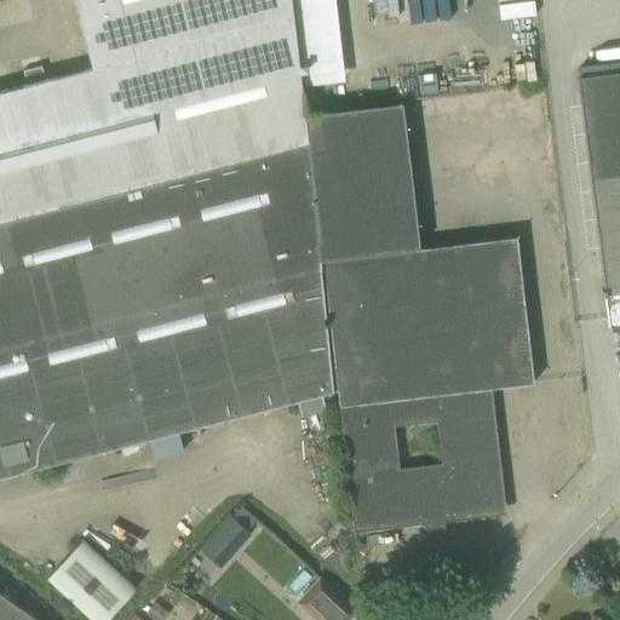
[(26,86),(0,91),(0,477),(296,401),(300,418),(323,412),(320,395),(334,390),(304,115),(292,17),(290,0),(72,0),(90,69),(44,80),(41,67),(30,69),(22,72),(26,86)]
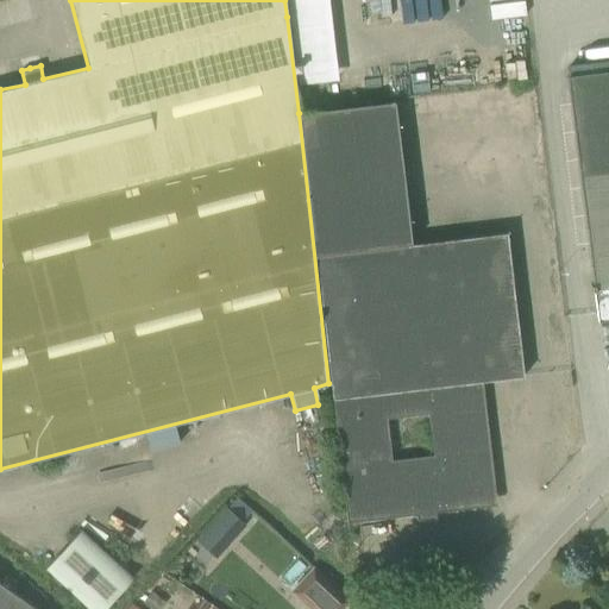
[(608,70),(566,76),(581,189),(585,226),(592,284),(590,286),(591,292),(594,292),(597,320),(608,318),(608,70)]
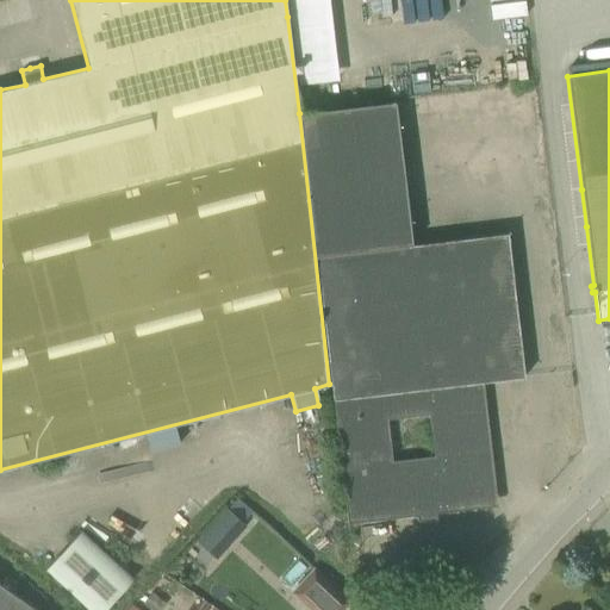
[(524,378),(506,234),(483,237),(411,246),(394,101),(299,113),(329,384),(344,500),(347,524),(348,524),(348,518),(402,512),(403,517),(417,516),(416,509),(435,508),(436,514),(449,512),(449,506),(491,502),(478,394),(484,393),(483,383),(524,378)]
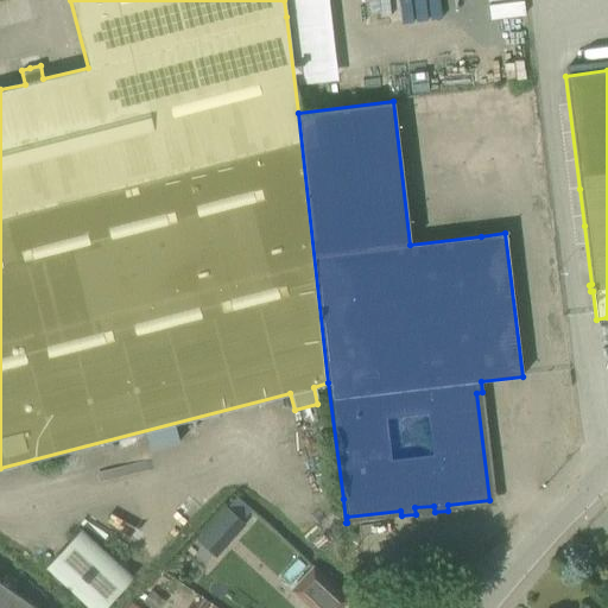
[(230,494),(221,505),(232,514),(241,504),(230,494)]
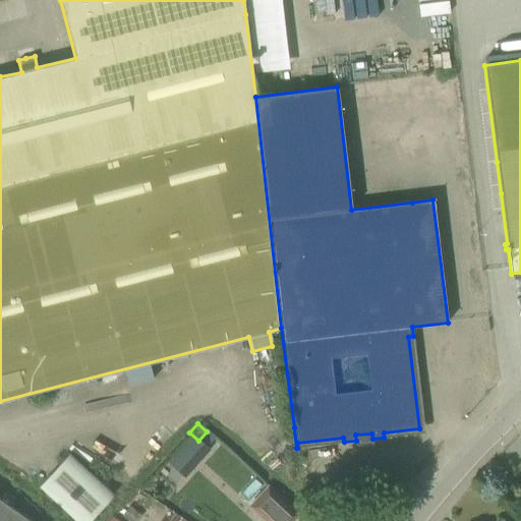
[(36,487),(71,520),(88,520),(114,495),(69,453),(36,487)]
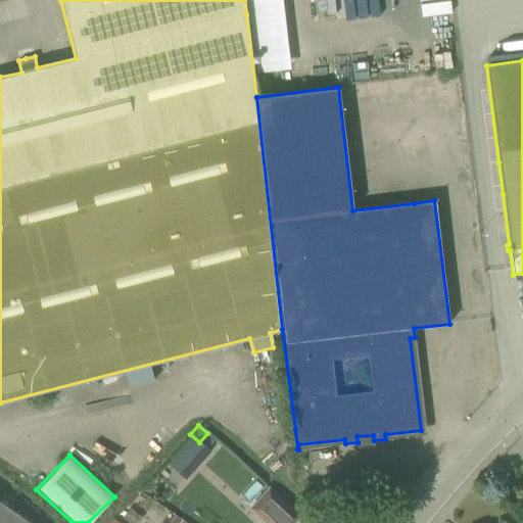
[(292,522),(299,517),(269,488),(250,509),(266,522),(292,522)]
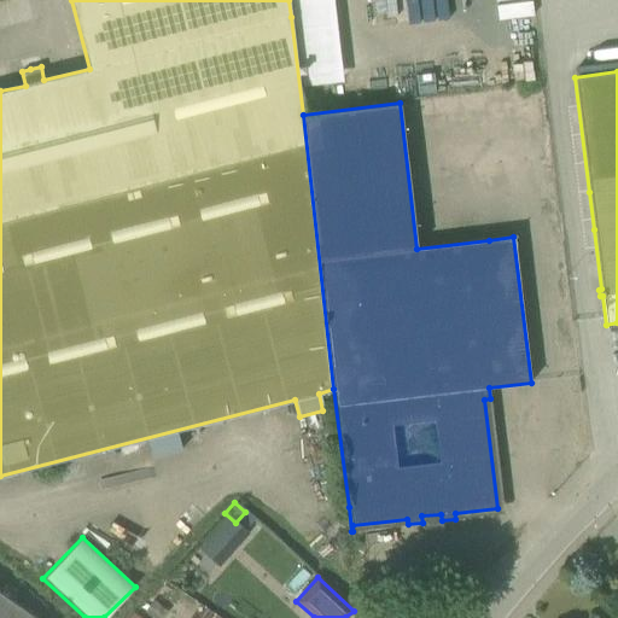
[(0,617),(38,617),(0,592),(0,617)]
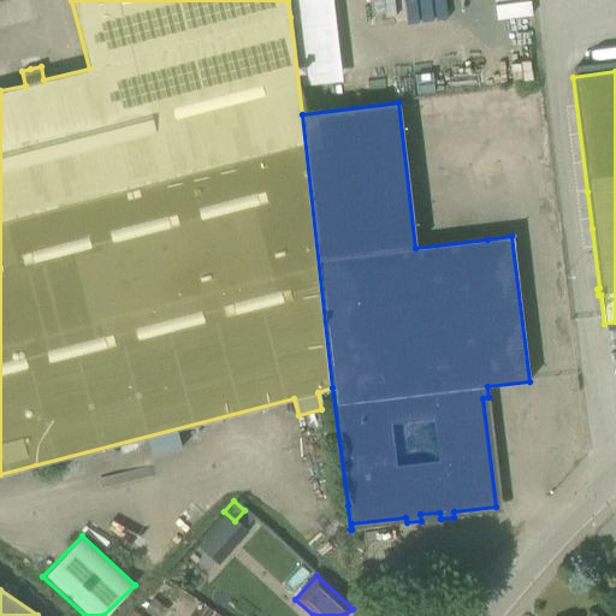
[(143,609),(152,615),(160,615),(166,609),(153,598),(143,609)]
